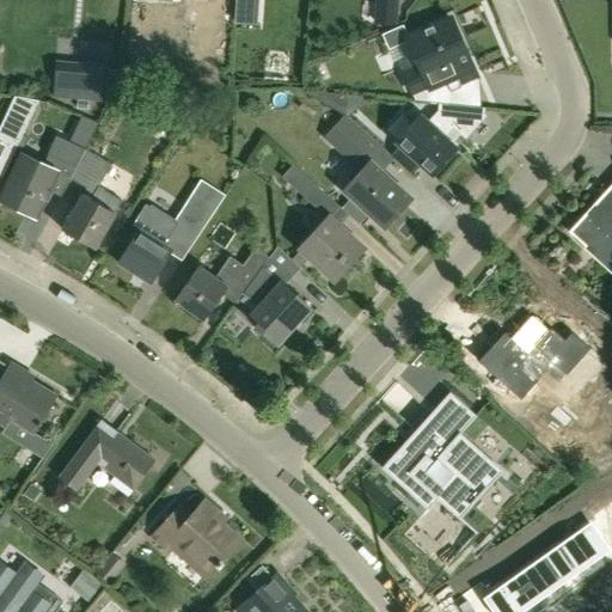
[(238,0),(237,22),(258,24),(259,0),(238,0)]
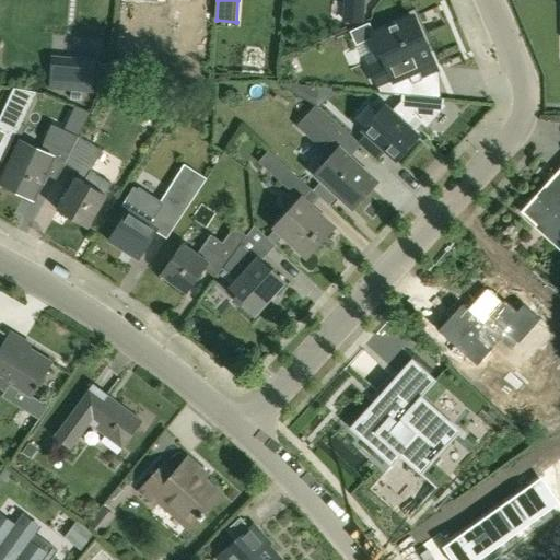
[(364,0),(343,0),(342,22),(363,23),(364,0)]
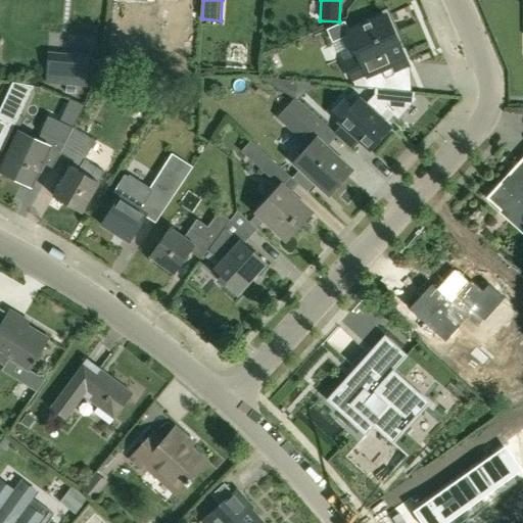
[(407,63),(386,15),(348,33),(359,56),(344,62),(355,87),(377,89),(385,89),(386,76),(383,68),(390,65),(392,69),(407,63)]
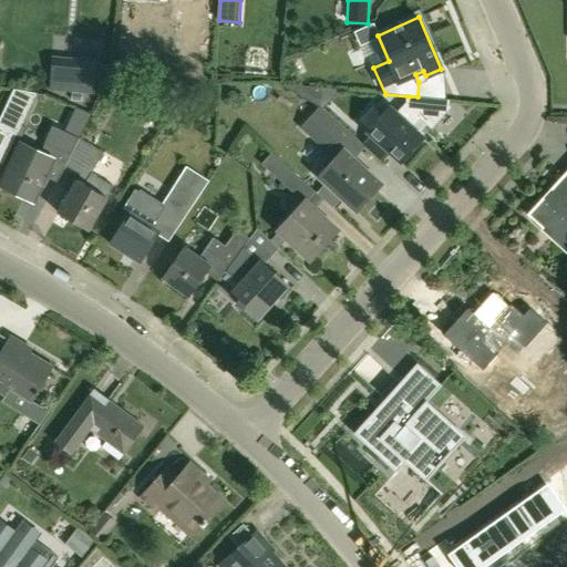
[(98,94),(101,62),(54,59),(52,91),(98,94)]
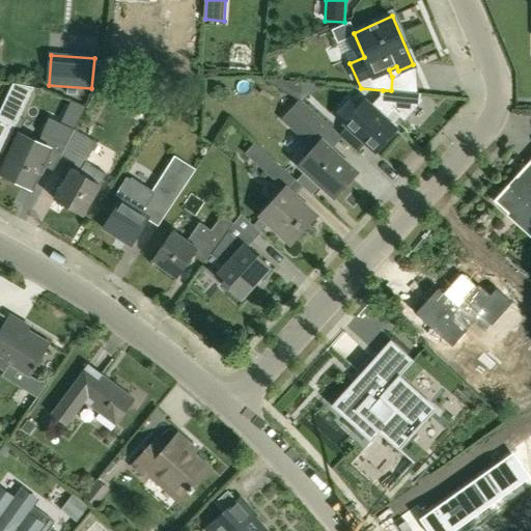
[(264,79),(263,81),(298,100),(301,102),(302,102),(318,83),(303,82),(264,79)]
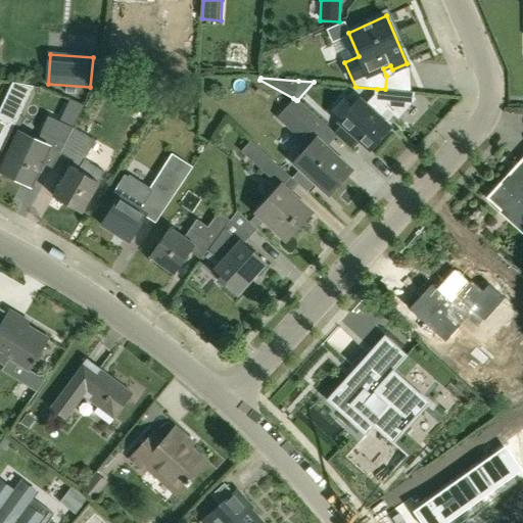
[(0,152),(3,153),(24,110),(34,88),(13,84),(5,102),(0,112),(0,152)]
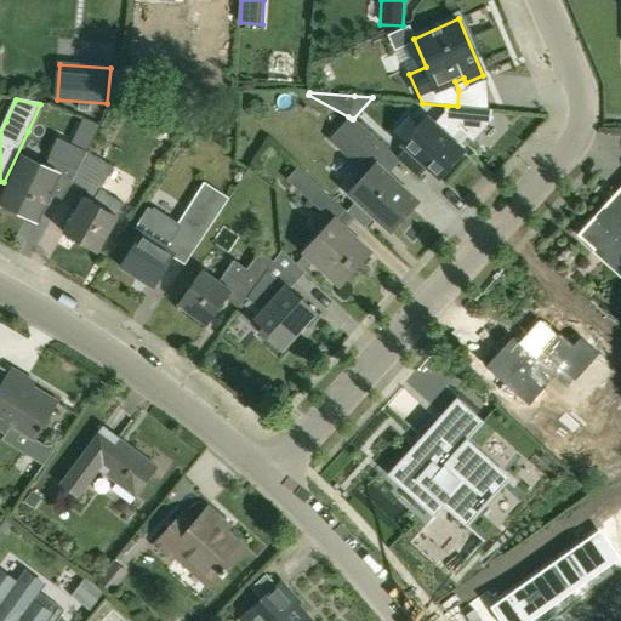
[(461,129),(474,140),(494,119),(491,117),(491,109),(457,106),(448,106),(446,114),(436,126),(428,119),(403,146),(439,178),(463,152),(451,140),(461,129)]
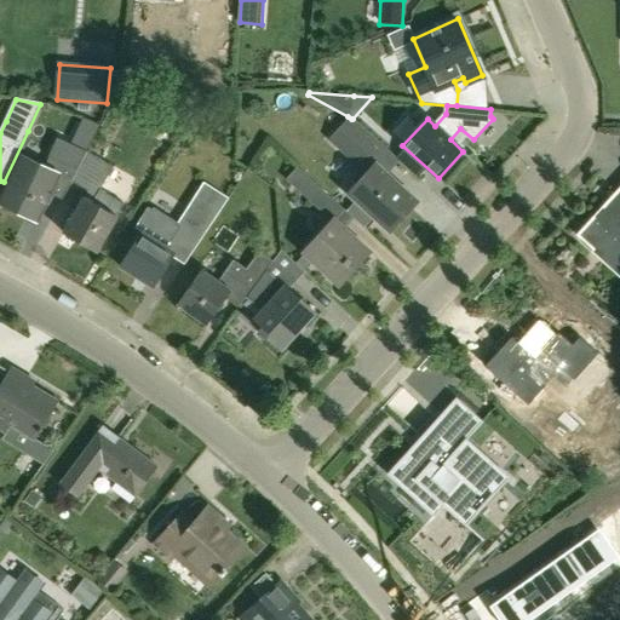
[(348,116),(340,125),(380,162),(371,172),(349,195),(389,231),(417,202),(386,174),(399,161),(363,130),(352,119),(351,119),(348,116)]
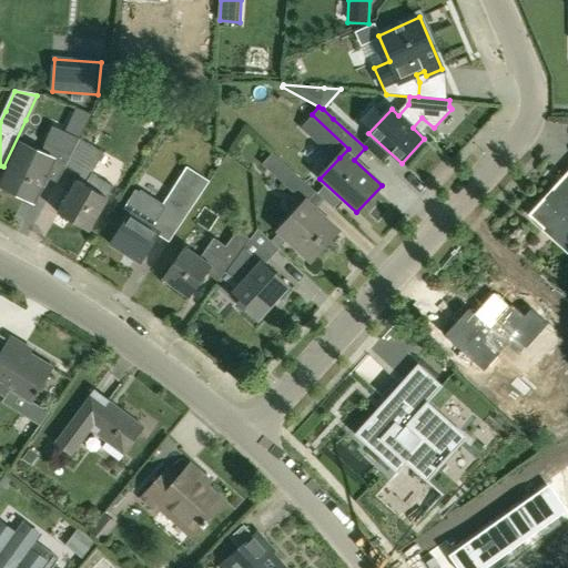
[(88,125),(92,117),(77,109),(72,118),(88,125)]
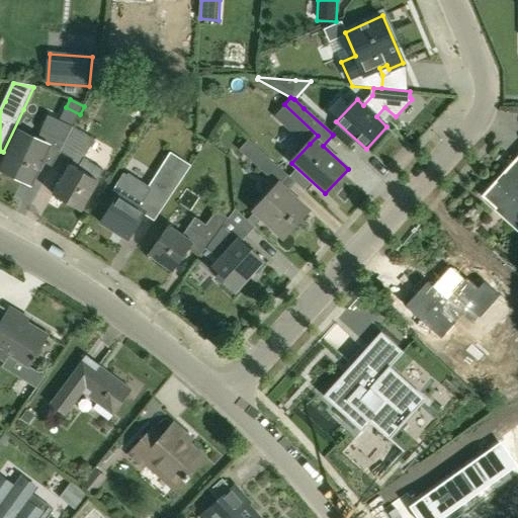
[(30,184),(48,148),(60,154),(61,153),(74,128),(49,116),(40,134),(45,136),(40,144),(20,135),(3,171),(30,184)]
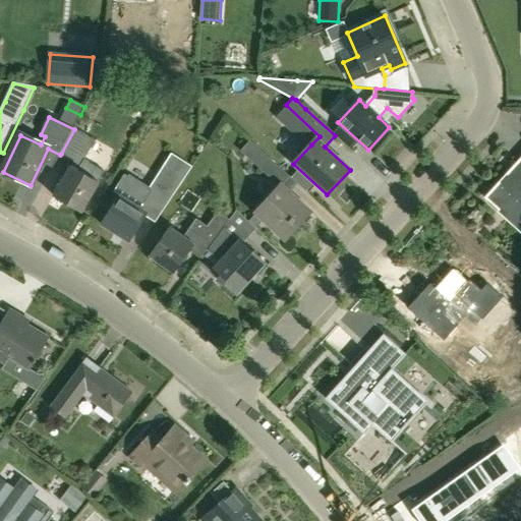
[(82,213),(100,183),(88,176),(94,165),(84,160),(96,141),(74,129),(61,154),(74,162),(54,197),(82,213)]
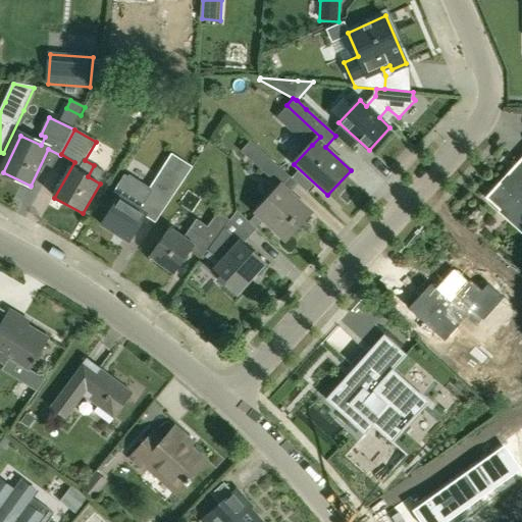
[(256,213),(286,241),(311,213),(281,187),(291,177),(250,141),(240,151),(279,188),(256,213)]
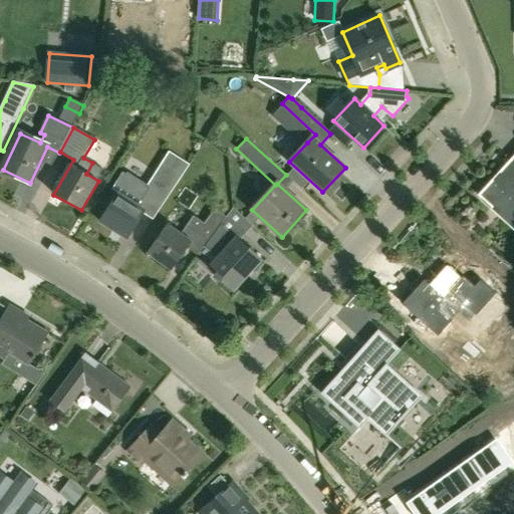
[(513,158),(480,195),(513,225),(513,158)]
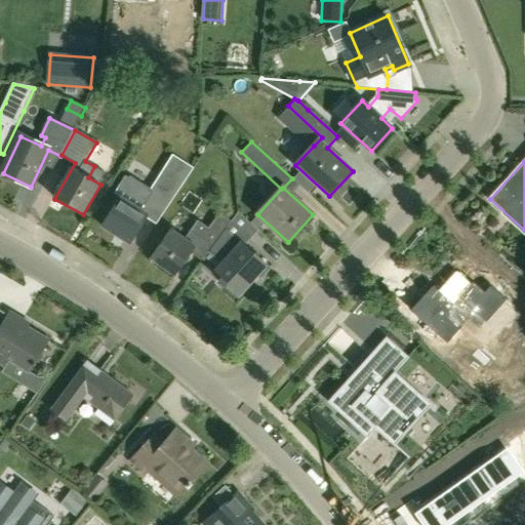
[(122,198),(103,227),(128,244),(146,217),(157,225),(176,195),(186,180),(165,167),(156,182),(150,192),(125,176),(115,193),(122,198)]
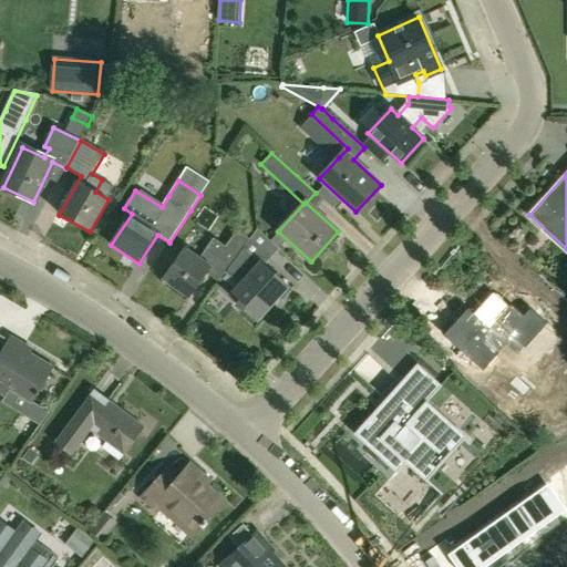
[(185,247),(162,278),(189,299),(209,271),(220,280),(225,274),(235,261),(250,239),(237,229),(224,246),(214,238),(199,258),(185,247)]
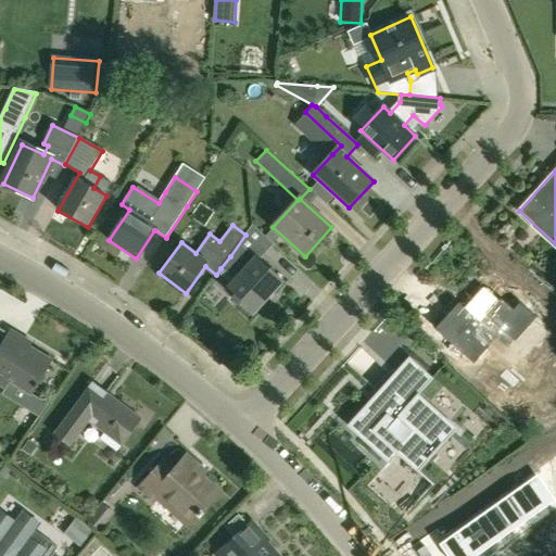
[(230,256),(220,268),(235,282),(227,290),(252,313),(281,281),(258,261),(273,244),(252,226),(245,235),(230,256)]
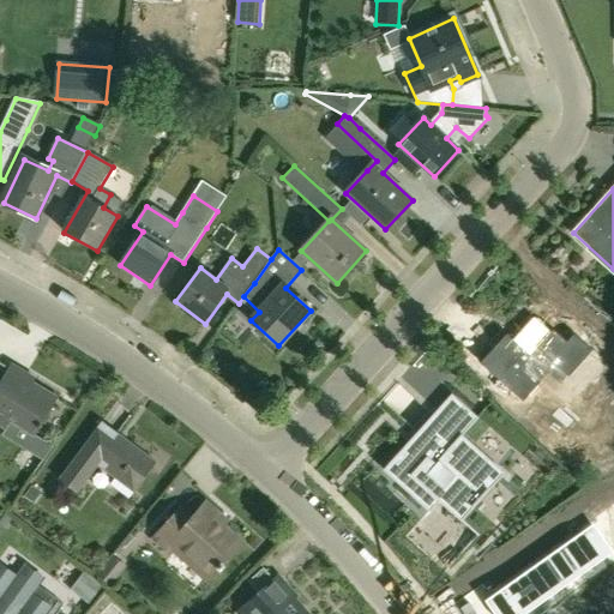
[(507,335),(481,365),(524,403),(542,384),(539,380),(547,371),(561,384),(569,377),(571,378),(594,351),(576,336),(569,343),(554,330),(551,333),(535,320),(516,342),(507,335)]
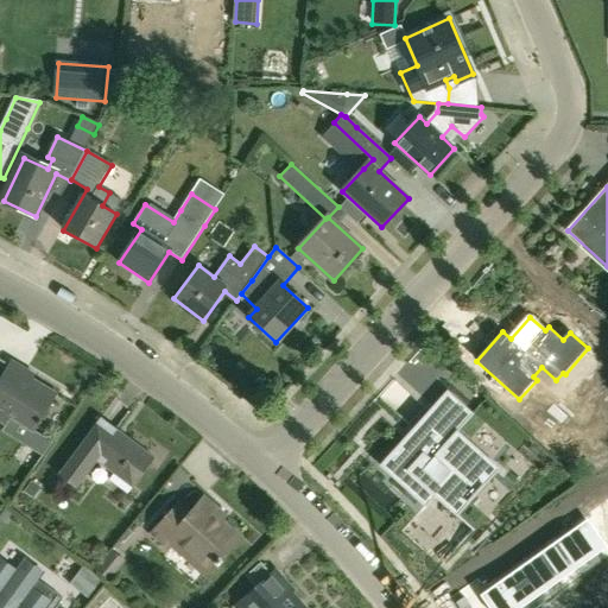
[(10,418),(33,432),(56,394),(31,380),(35,375),(12,362),(0,381),(0,422),(5,425),(10,418)]
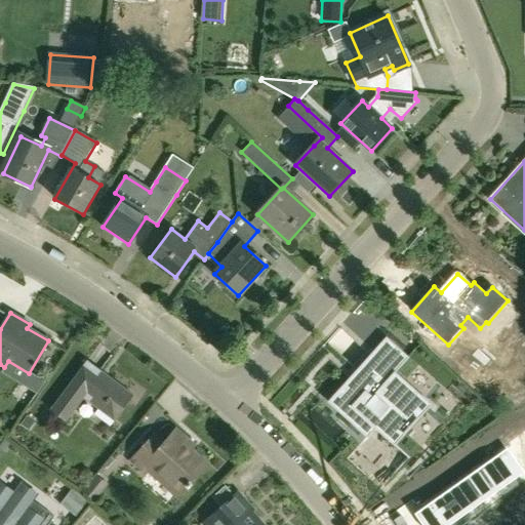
[(410,457),(459,403),(409,358),(393,375),(392,375),(393,374),(373,358),(360,372),(357,369),(327,402),(367,438),(375,429),(386,438),(408,458),(409,457),(410,457)]
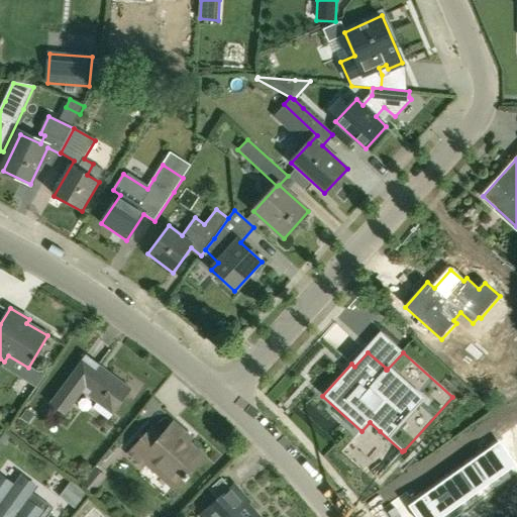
[(49,405),(65,416),(82,393),(112,416),(131,390),(86,356),(49,405)]
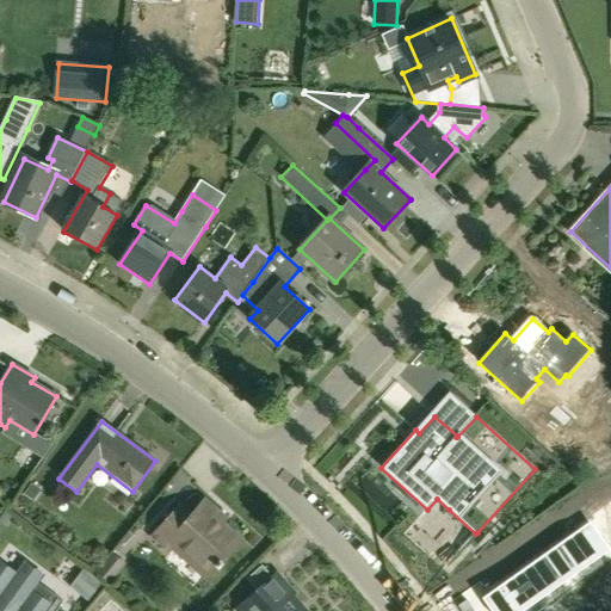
[(32,500),(39,489),(31,483),(23,493),(32,500)]
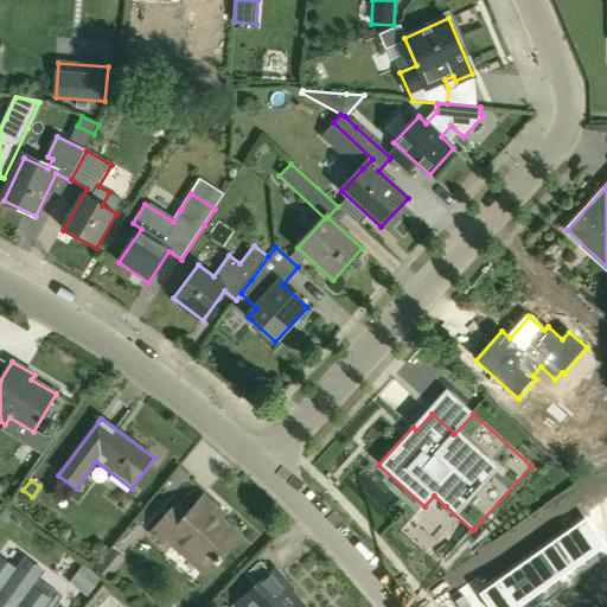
[(174,540),(209,570),(238,537),(213,515),(217,511),(203,498),(190,513),(179,504),(152,535),(167,548),(174,540)]
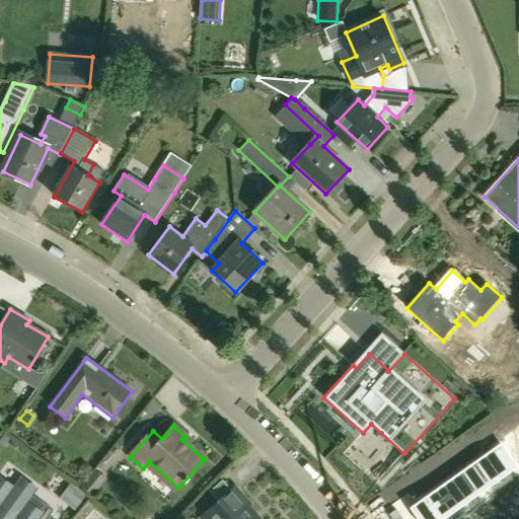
[(460,518),(462,518),(461,516),(458,518),(453,512),(501,477),(509,471),(502,461),(494,449),(413,507),(421,518),(460,518)]
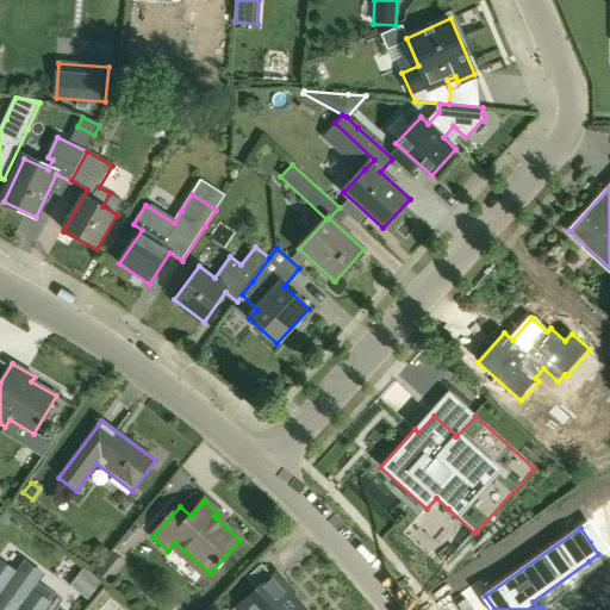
[(125,562),(111,552),(95,571),(109,583),(125,562)]
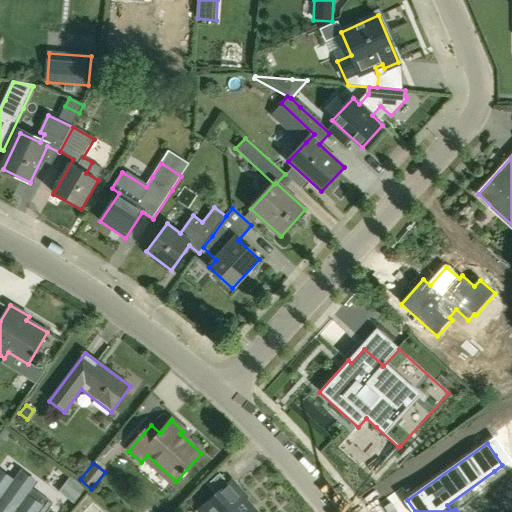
[(40,511),(44,507),(28,496),(27,495),(37,482),(21,469),(12,481),(0,471),(0,511),(40,511)]
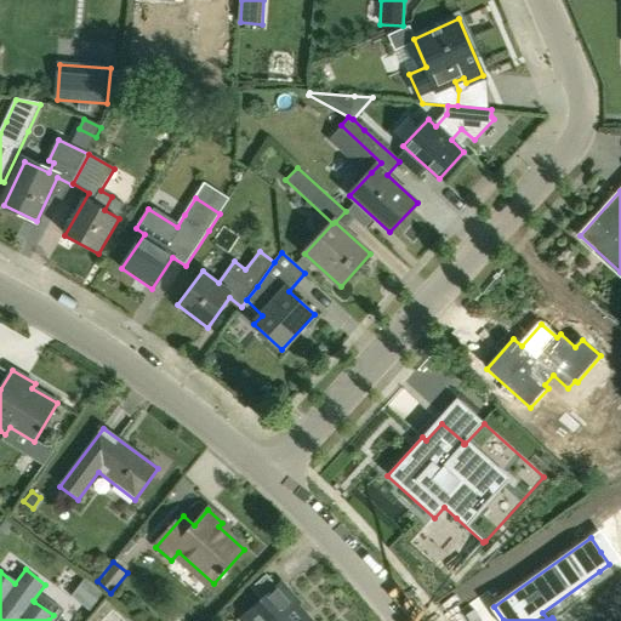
[(79,575),(64,596),(81,608),(85,603),(92,608),(103,592),(79,575)]
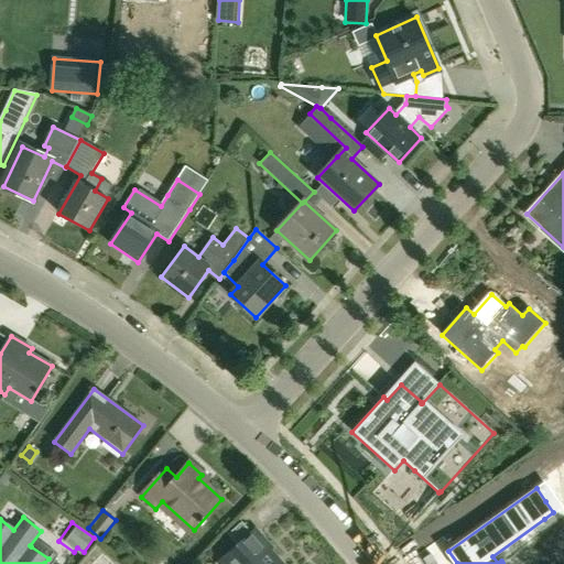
[(220,562),(221,563),(281,563),(275,557),(278,555),(256,530),(220,562)]
